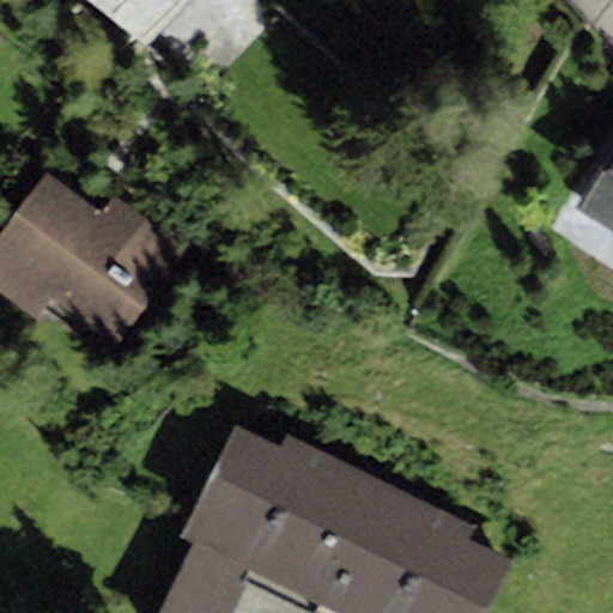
[(86,0),(145,48),(189,0),(86,0)]
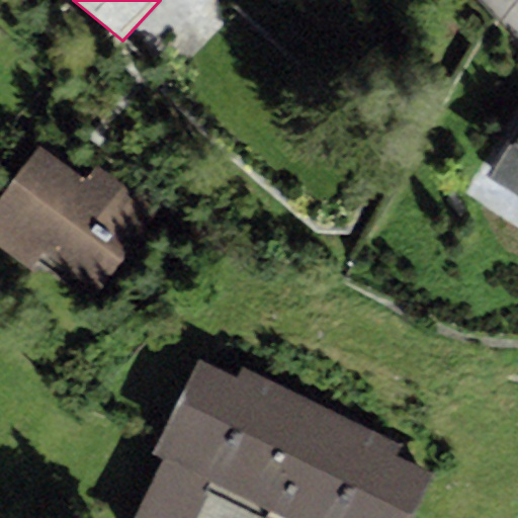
[(517,125),(488,177),(517,195),(517,125)]
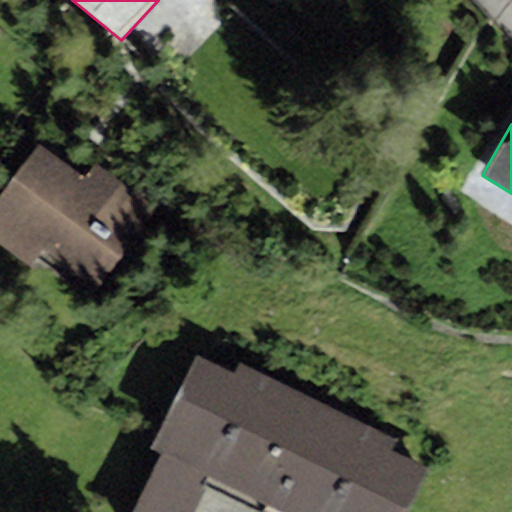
[(87,176),(36,140),(0,190),(0,242),(31,264),(43,247),(98,286),(163,196),(103,153),(87,176)]
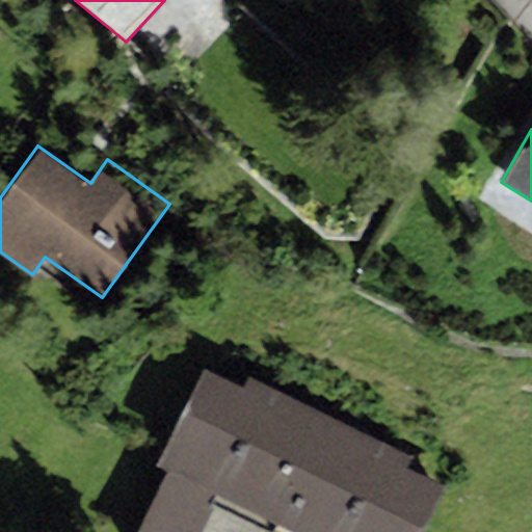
[(243,387),(202,367),(154,463),(166,470),(135,531),(423,531),(446,486),(408,469),(413,458),(247,377),(243,387)]
